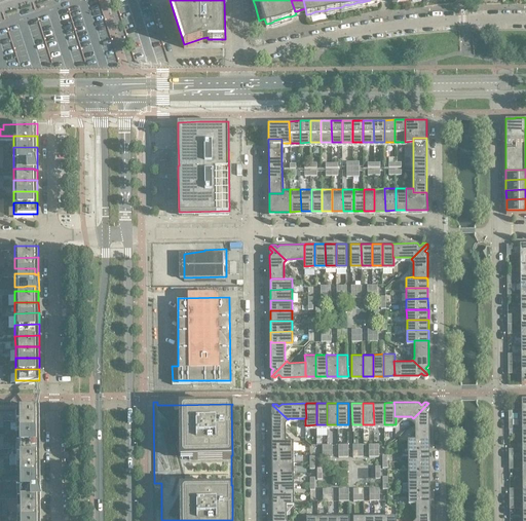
[(384,424),(384,404),(384,403),(373,403),(373,404),(374,424),(384,424)]
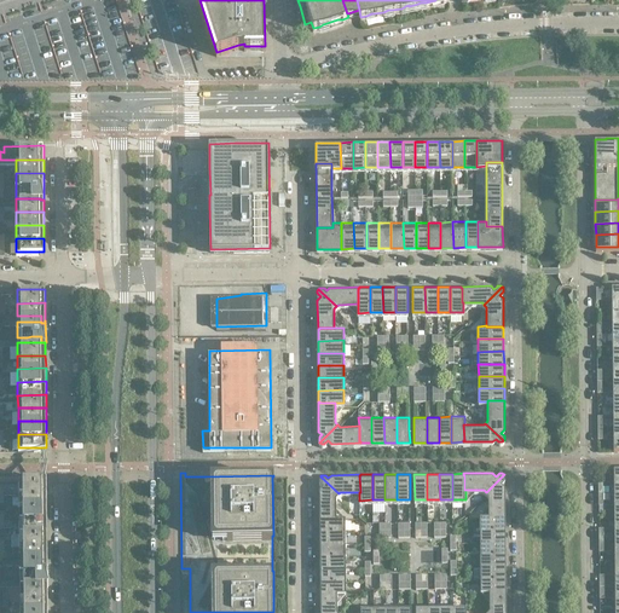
[(505,515),(505,489),(505,485),(502,483),(504,480),(504,479),(504,478),(505,478),(505,476),(504,475),(504,474),(486,492),(489,495),(489,513),(489,514),(504,514),(504,515),(505,515)]
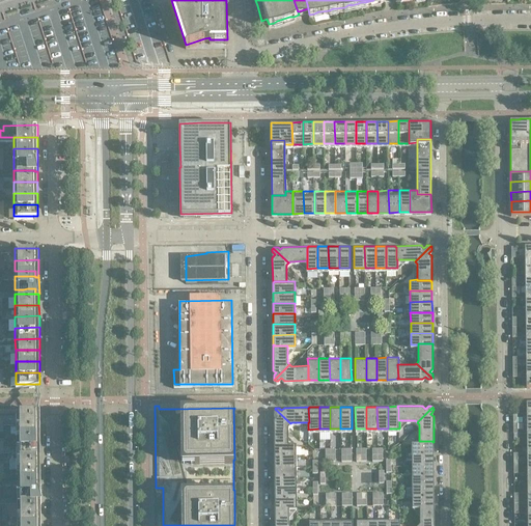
[(40,420),(39,409),(36,409),(16,409),(16,421),(40,420)]
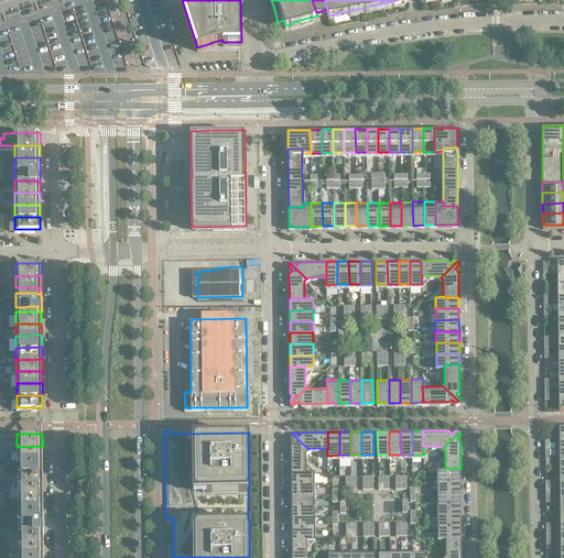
[(306,469),(306,451),(308,449),(292,434),(291,435),(291,436),(291,437),(291,438),(292,438),(294,440),(291,444),(291,470),(292,470),(292,469),(306,469)]
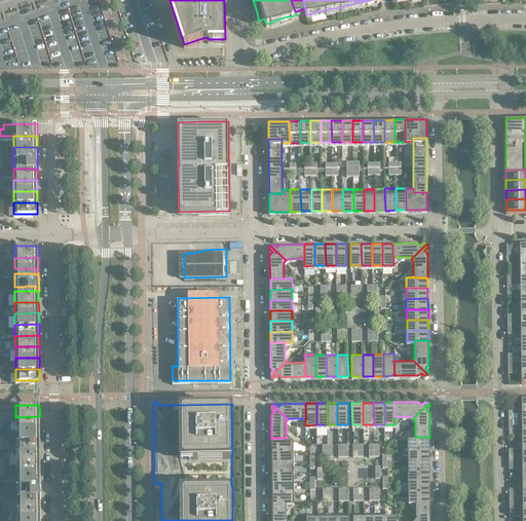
[(40,428),(40,416),(15,417),(15,428),(40,428)]
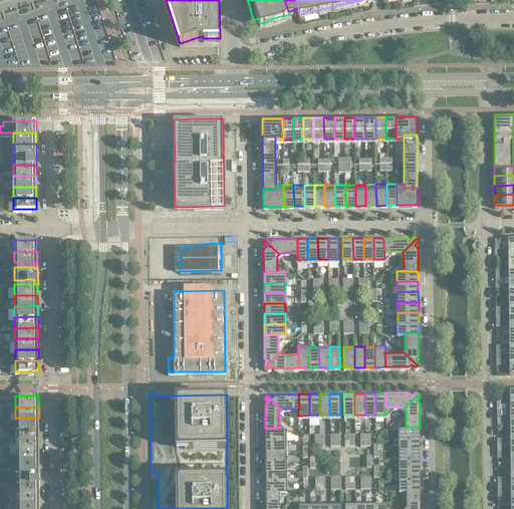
[(39,429),(39,418),(15,418),(15,429),(39,429)]
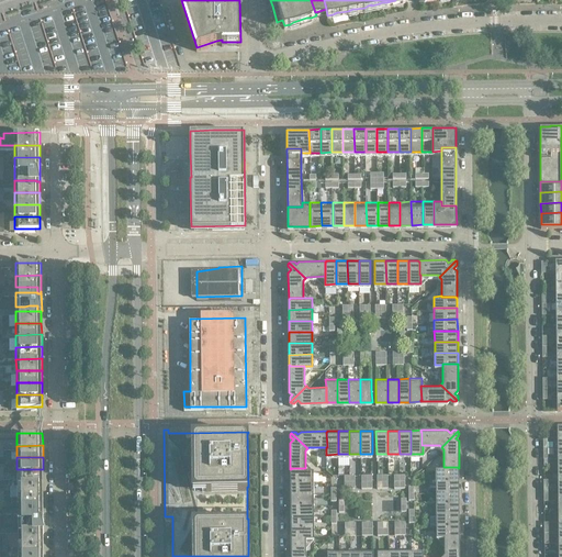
[(459,478),(459,468),(458,468),(458,467),(444,467),(444,466),(436,466),(436,478),(459,478)]
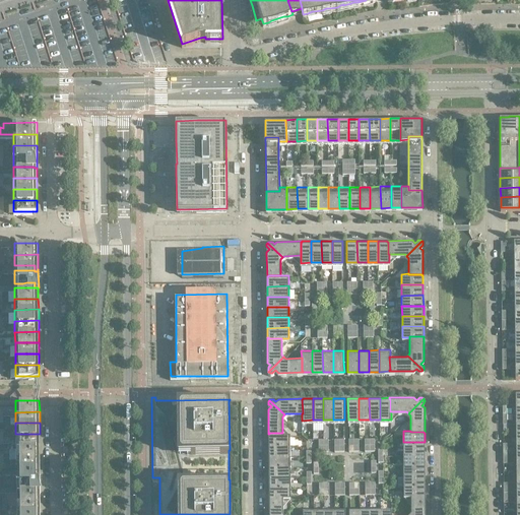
[(289,443),(289,433),(282,433),(269,433),(269,434),(268,434),(268,444),(289,443)]
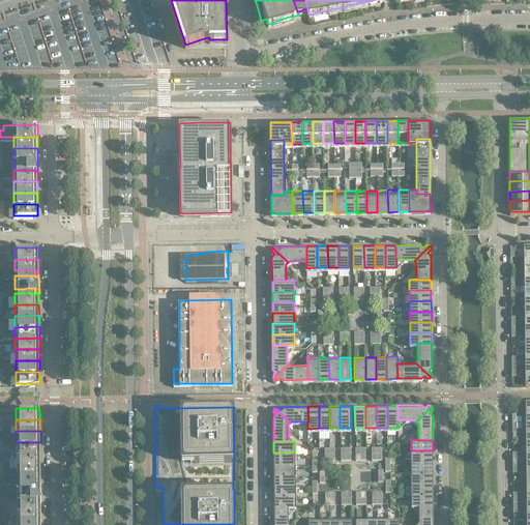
[(40,454),(40,442),(16,442),(17,454),(40,454)]
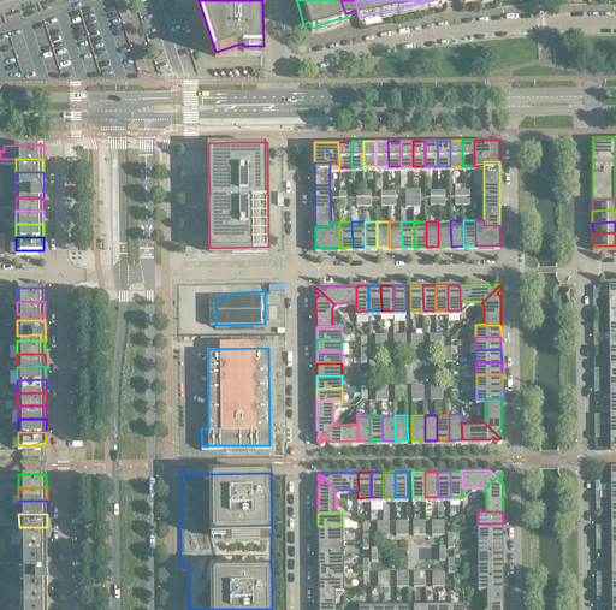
[(503,536),(503,523),(478,523),(478,537),(503,536)]
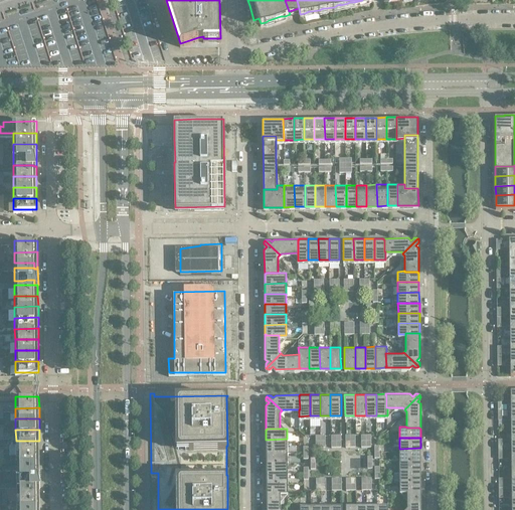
[(288,450),(287,439),(266,440),(266,450),(288,450)]
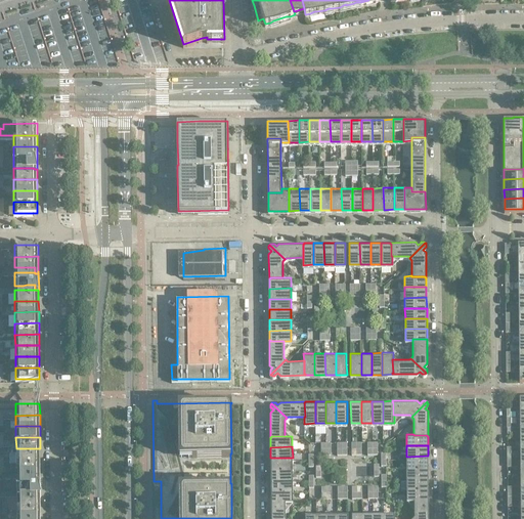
[(40,460),(40,448),(16,448),(16,460),(40,460)]
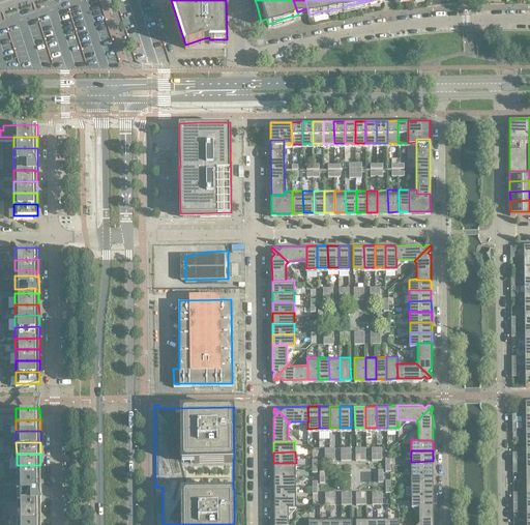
[(433,472),(433,461),(411,462),(411,472),(433,472)]
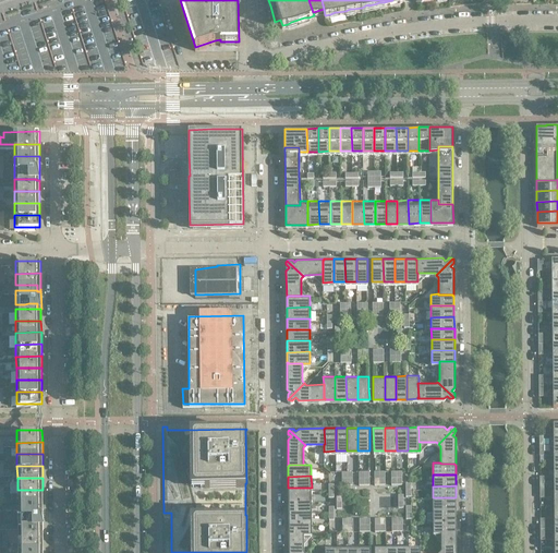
[(312,499),(312,488),(288,488),(289,499),(312,499)]
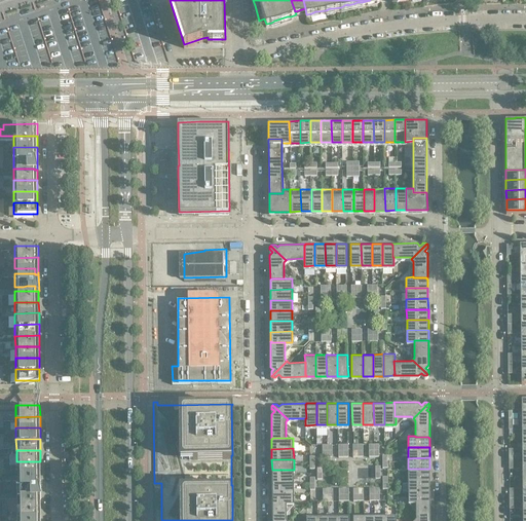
[(40,476),(40,461),(16,461),(16,473),(21,473),(25,473),(29,473),(33,473),(37,473),(37,477),(40,477),(40,476)]
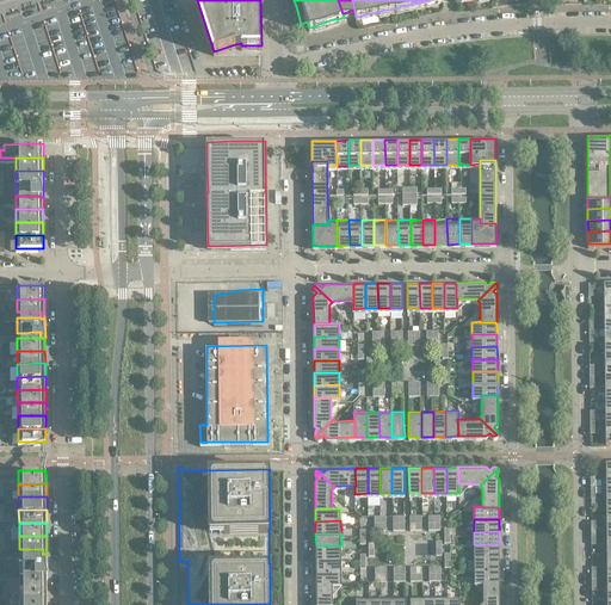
[(499,556),(499,544),(474,544),(474,556),(499,556)]
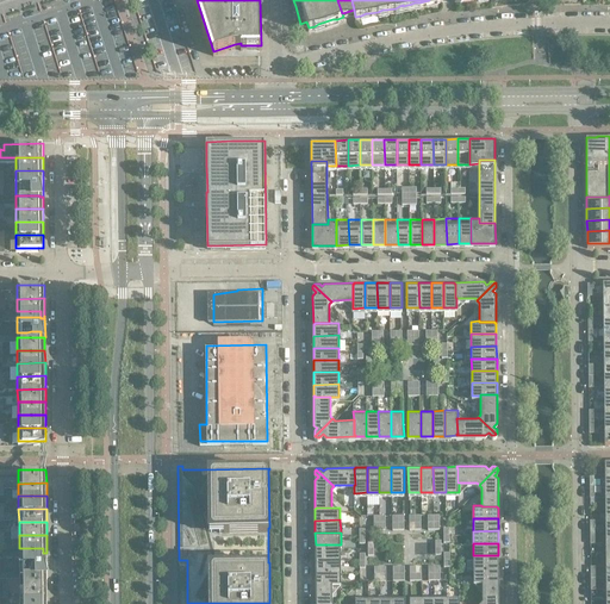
[(341,556),(341,545),(316,545),(316,556),(341,556)]
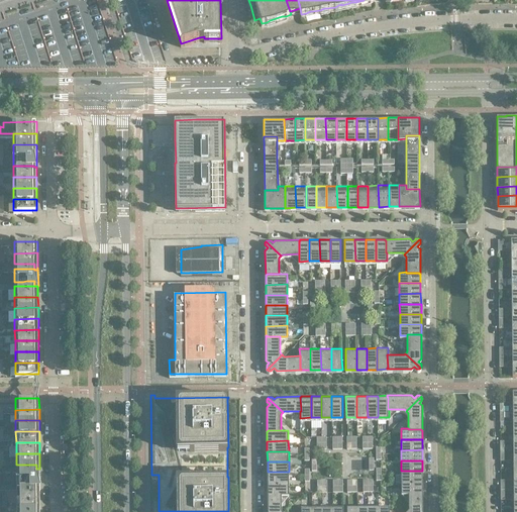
[(39,468),(39,469),(36,469),(32,469),(28,469),(24,470),(20,470),(16,470),(16,482),(20,482),(24,482),(28,482),(32,482),(36,482),(40,482),(39,468)]
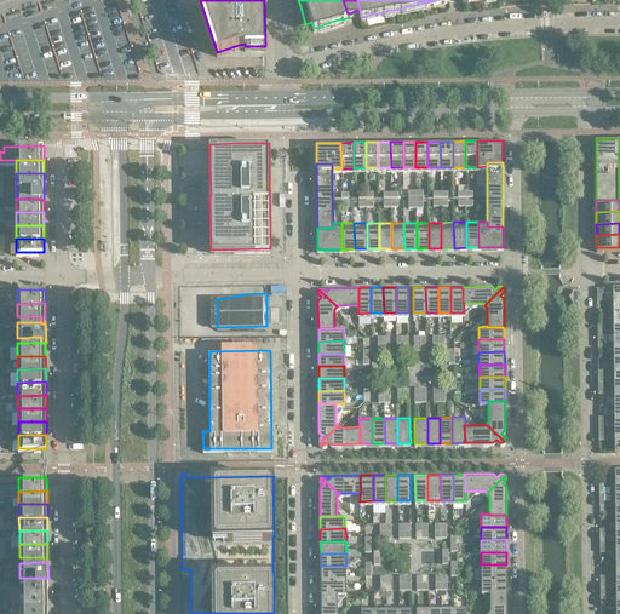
[(506,577),(506,564),(481,564),(481,577),(506,577)]
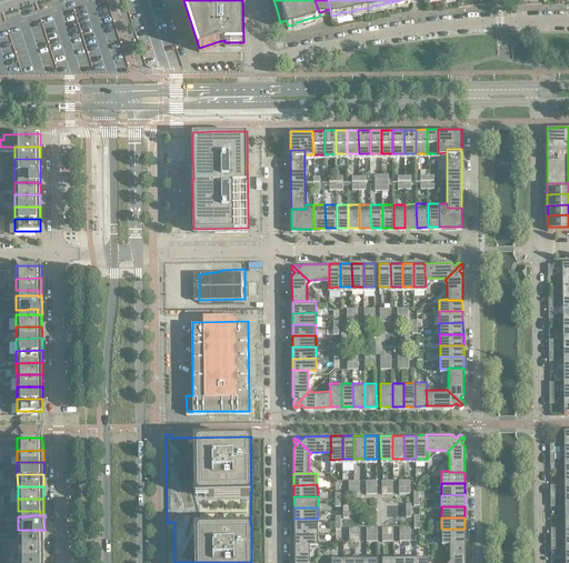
[(318,530),(318,519),(295,519),(295,531),(318,530)]
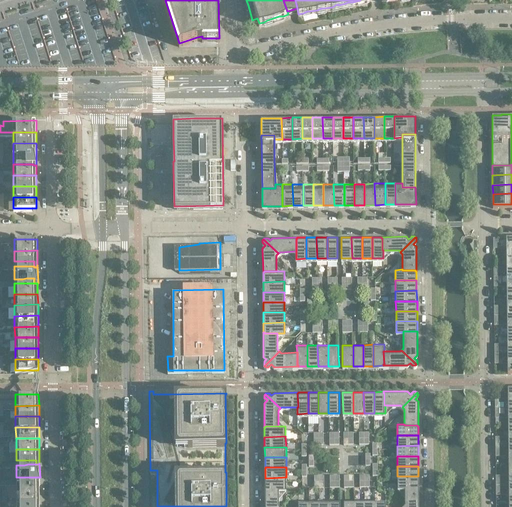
[(419,486),(418,476),(397,476),(397,487),(405,487),(405,486),(418,486),(419,486)]
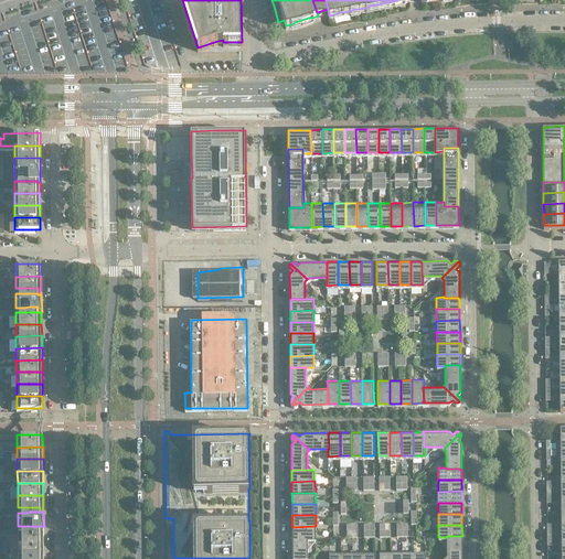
[(316,538),(316,526),(292,527),(292,537),(294,537),(294,538),(308,538),(316,538)]
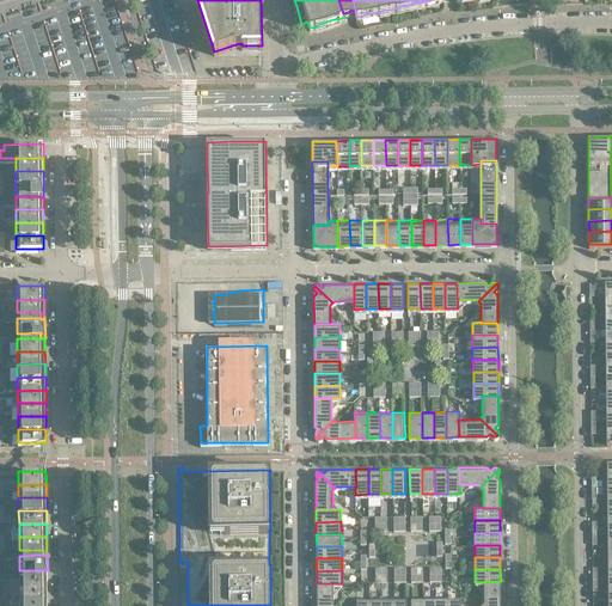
[(48,588),(47,576),(43,576),(43,575),(38,575),(34,575),(29,575),(24,575),(19,576),(19,588),(48,588)]
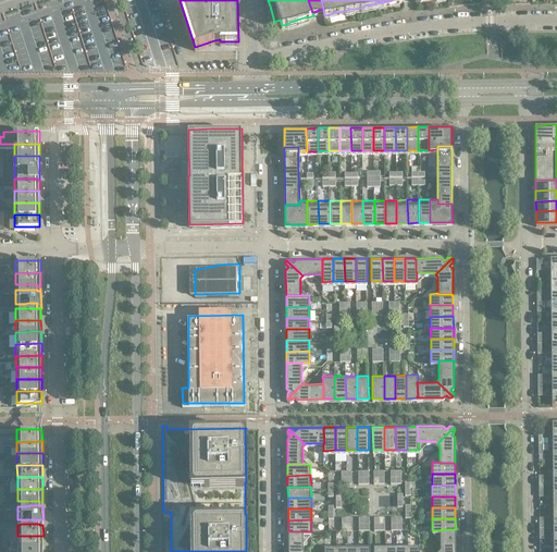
[(455,551),(456,529),(455,529),(441,529),(441,530),(441,548),(438,549),(441,551),(455,551)]
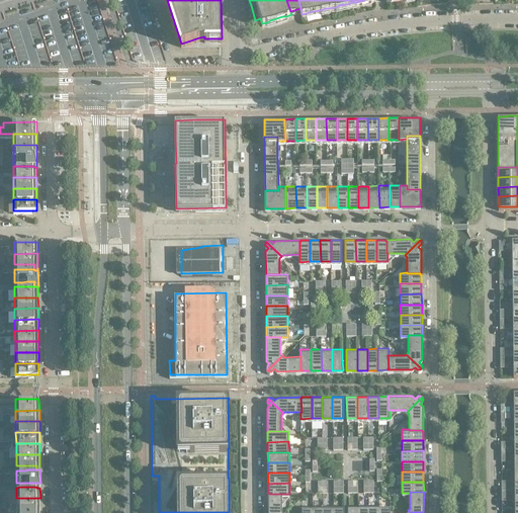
[(282,510),(282,494),(269,494),(269,493),(268,493),(268,512),(282,512),(284,512),(282,510)]
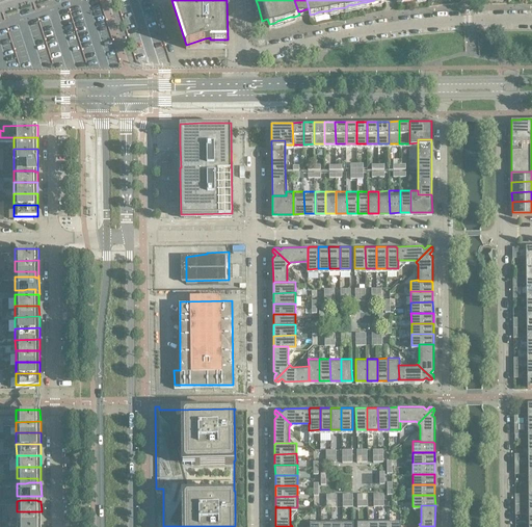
[(42,523),(42,511),(17,511),(17,523),(42,523)]
